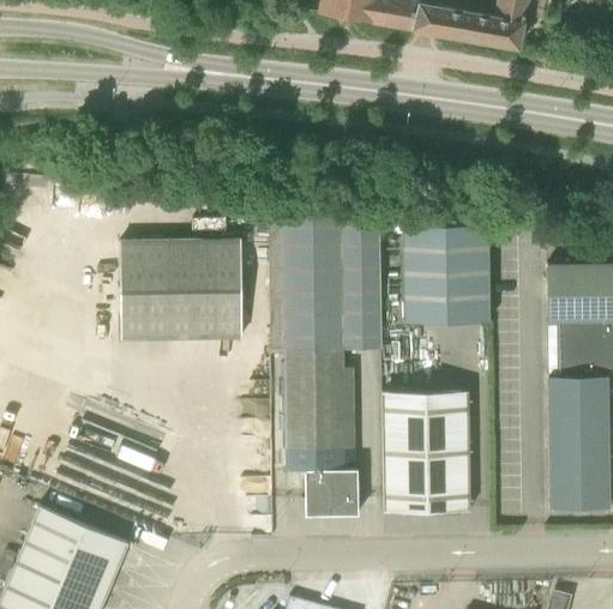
[(527,0),(500,0),(497,19),(389,0),(323,0),(320,16),(518,50),(527,0)]
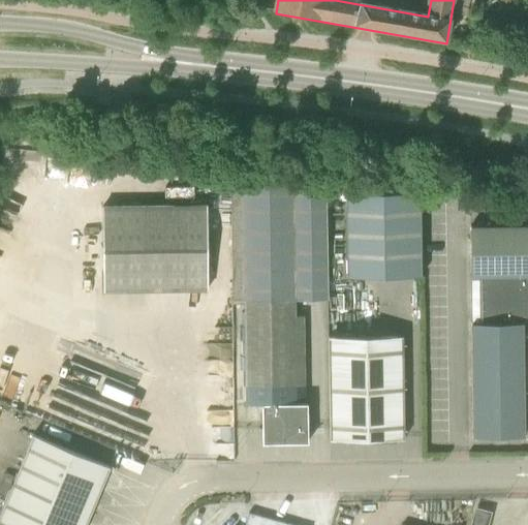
[(476,20),(474,30),(499,34),(500,24),(476,20)]
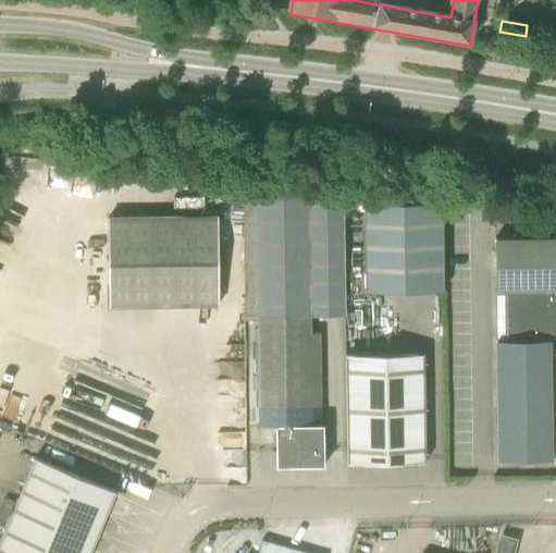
[(246,319),(258,318),(312,320),(346,318),(345,196),(244,185),(246,319)]
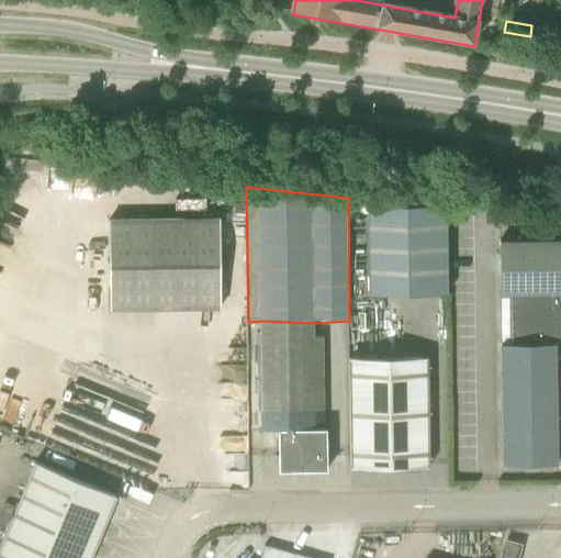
[(370,298),(449,297),(448,207),(369,208),(370,298)]
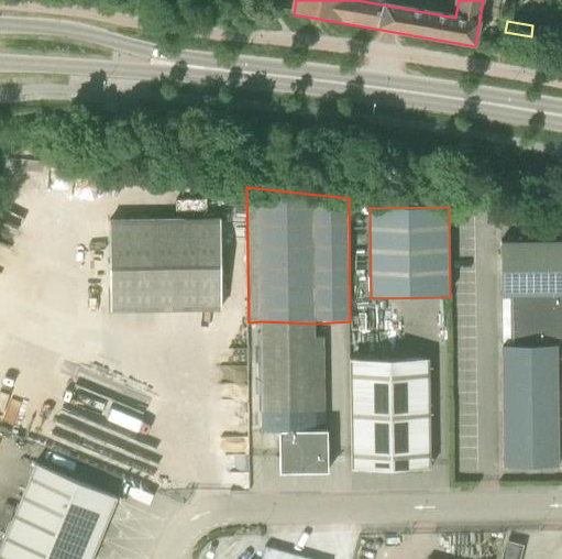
[(111,313),(223,311),(221,222),(110,225),(111,313)]
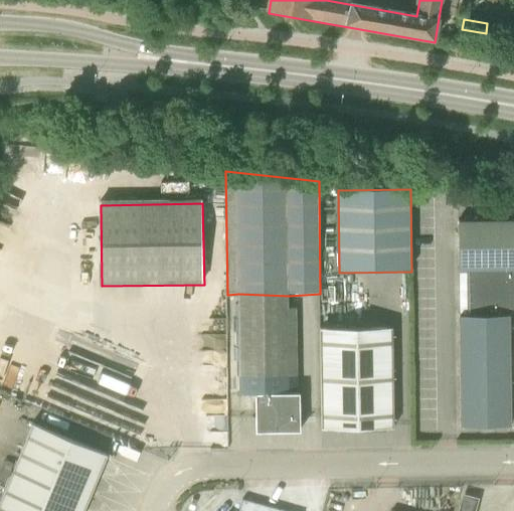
[(513,222),(459,223),(460,274),(468,274),(513,273),(513,222)]
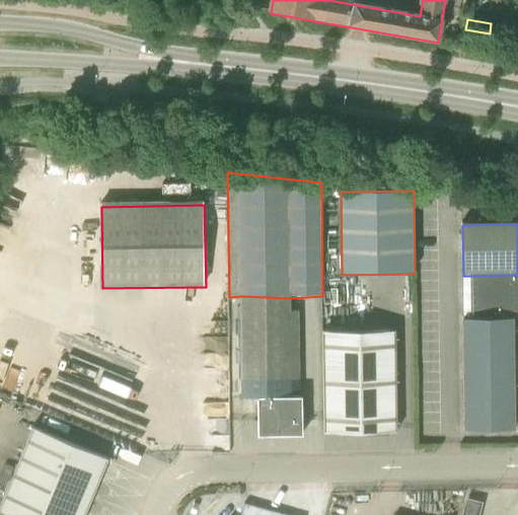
[(517,275),(471,276),(471,320),(515,319),(515,334),(517,333),(517,275)]
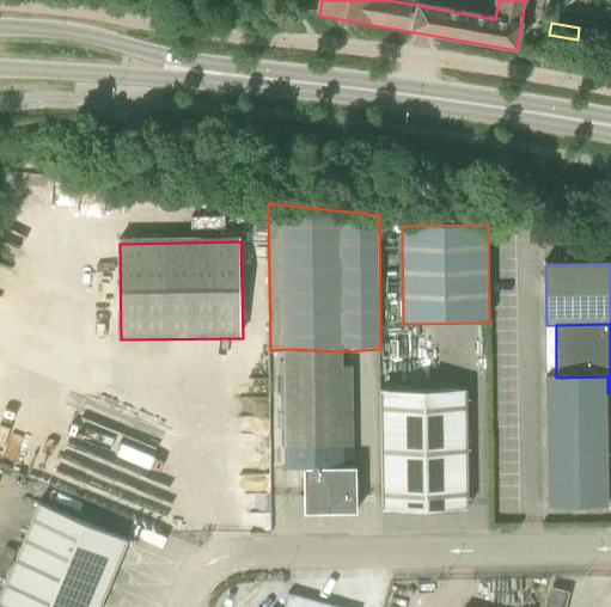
[(344,470),(343,351),(283,349),(286,472),(313,472),(344,470)]
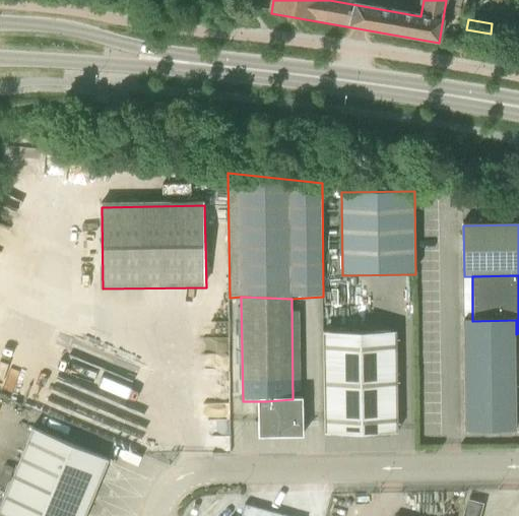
[(484,423),(487,423),(499,423),(499,433),(517,433),(516,334),(516,320),(472,321),(465,321),(466,433),(484,433),(484,423)]
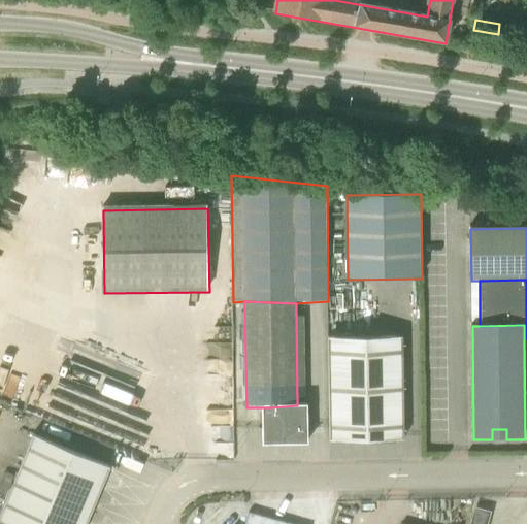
[(330,441),(404,441),(403,338),(329,339),(330,441)]
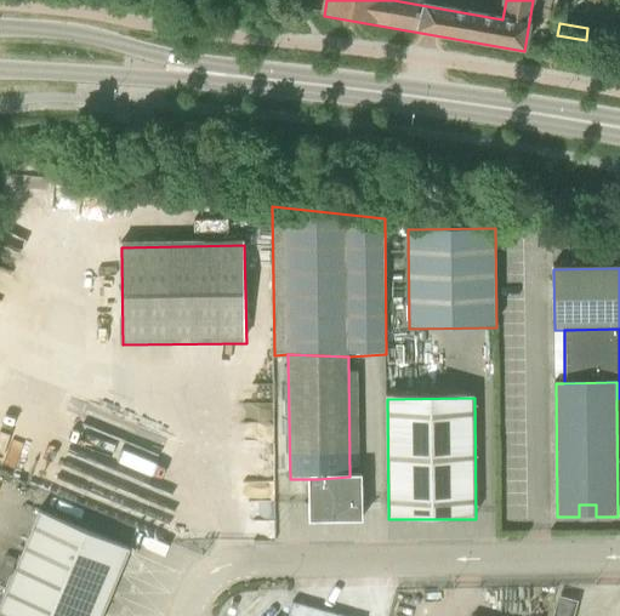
[(360,520),(359,477),(350,477),(318,479),(318,520),(360,520)]
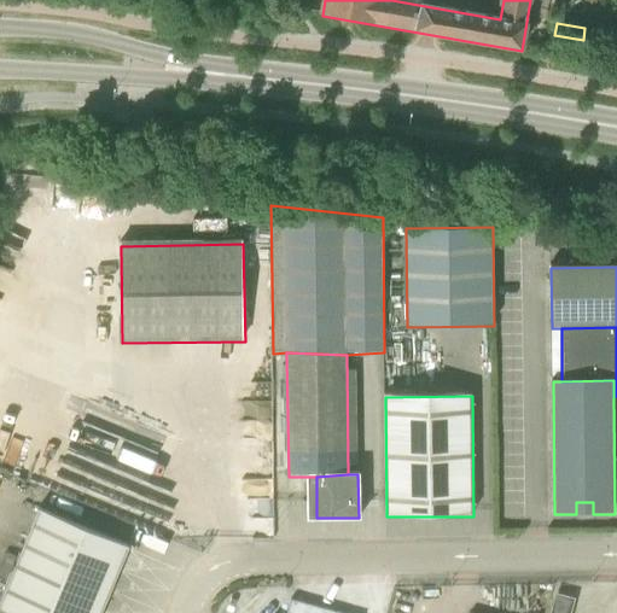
[(593,502),(578,502),(576,502),(576,514),(593,514),(593,502)]
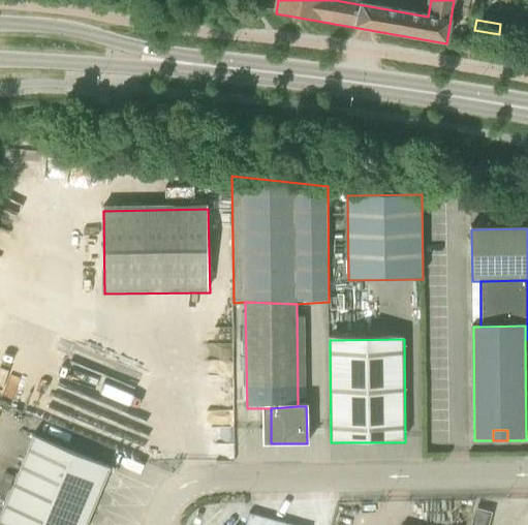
[(34,437),(0,519),(0,524),(88,524),(112,470),(34,437)]
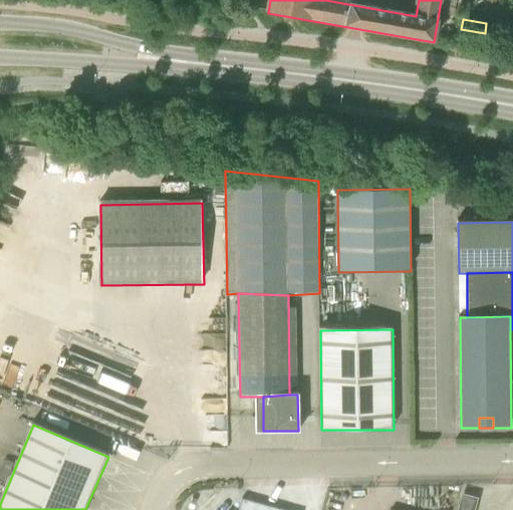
[(254,509),(255,505),(244,501),(241,509),(254,509)]
